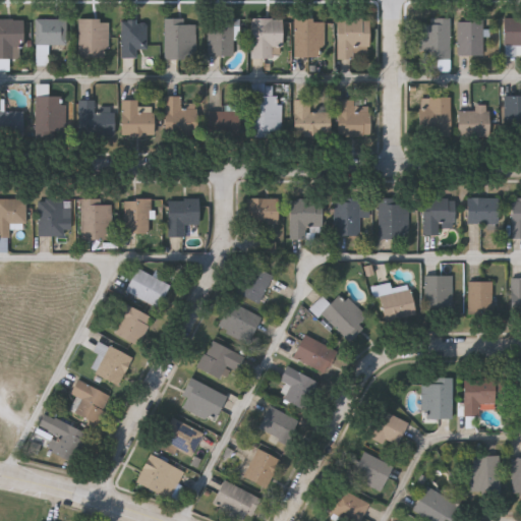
[(233,55),(208,55),(208,16),(233,16),(233,55)]
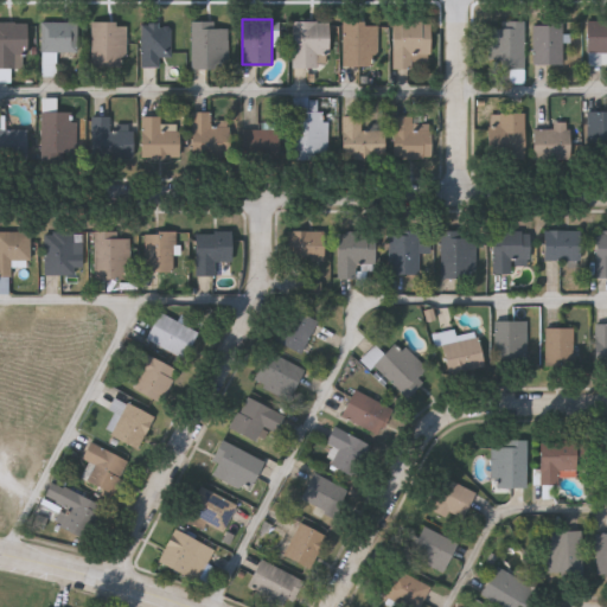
[(606,52),(600,52),(600,62),(587,62),(587,19),(606,19),(606,52)]
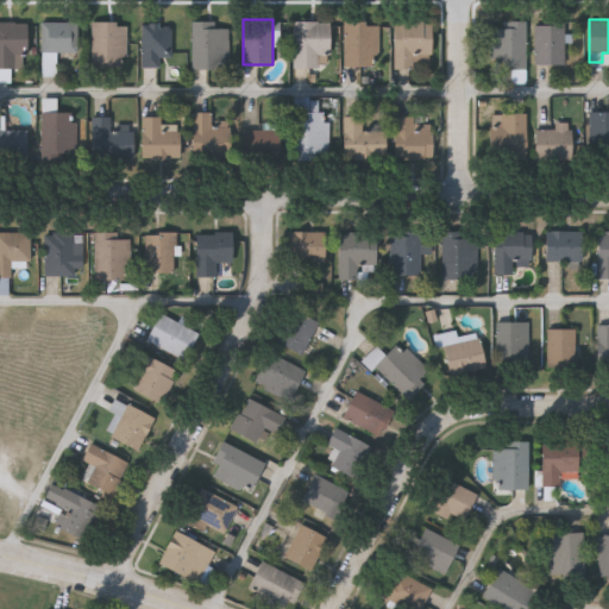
[(0,20),(26,20),(26,67),(0,67),(0,20)]
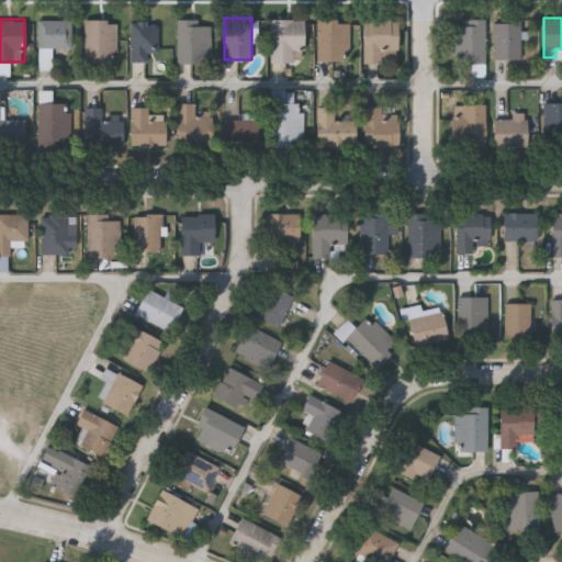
[(40,59),(40,19),(70,19),(70,46),(48,46),(48,59),(40,59)]
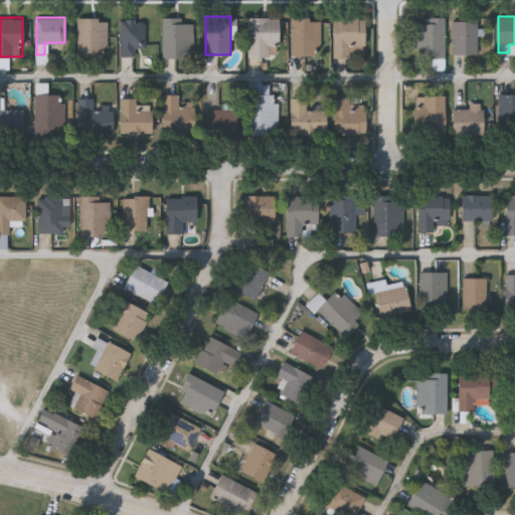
[(77,17),(108,17),(108,54),(77,54),(77,17)]
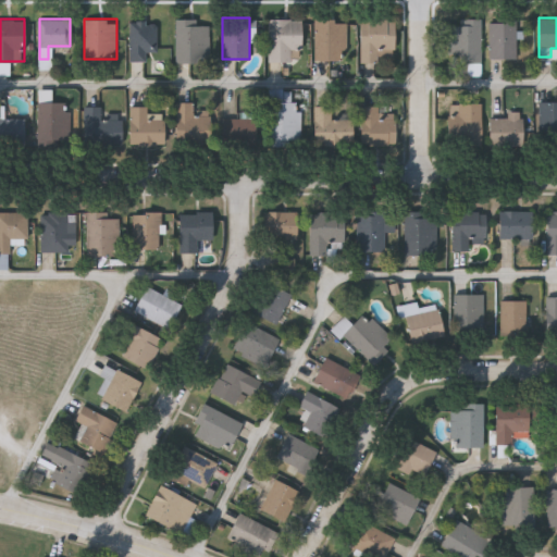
[(301,19),(301,61),(268,61),(268,19),(301,19)]
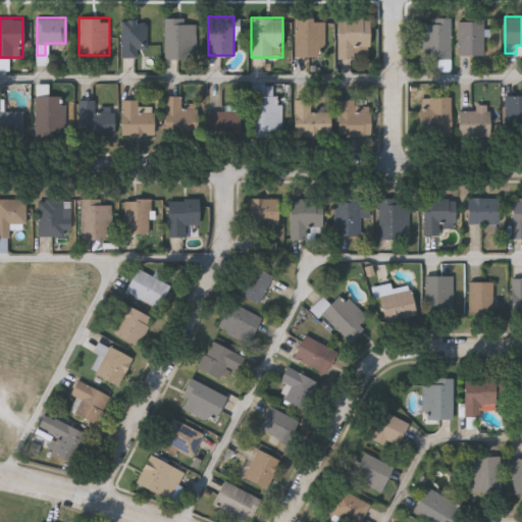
[(295,17),(325,17),(325,55),(295,55),(295,17)]
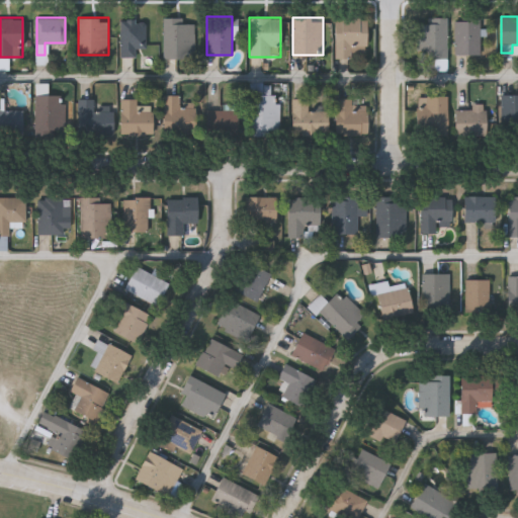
[(367,17),(367,45),(351,45),(351,57),(334,57),(334,17),(367,17)]
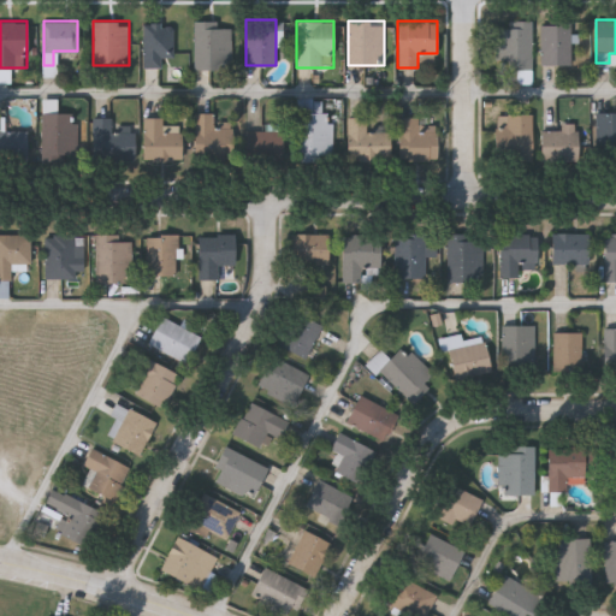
[(532,21),(532,69),(497,69),(497,27),(508,27),(508,21),(532,21)]
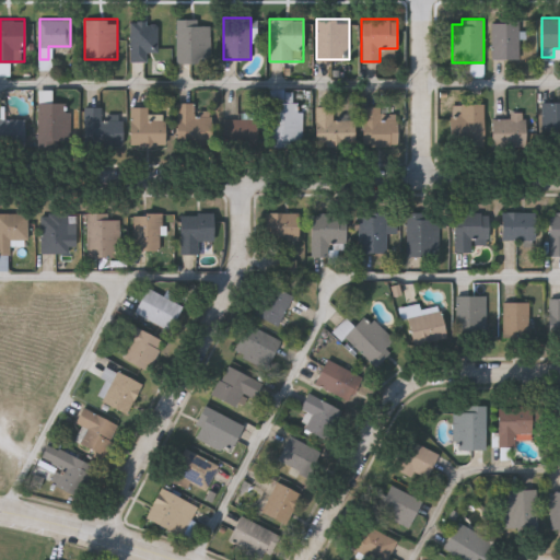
[(177,20),(210,20),(210,62),(177,62),(177,20)]
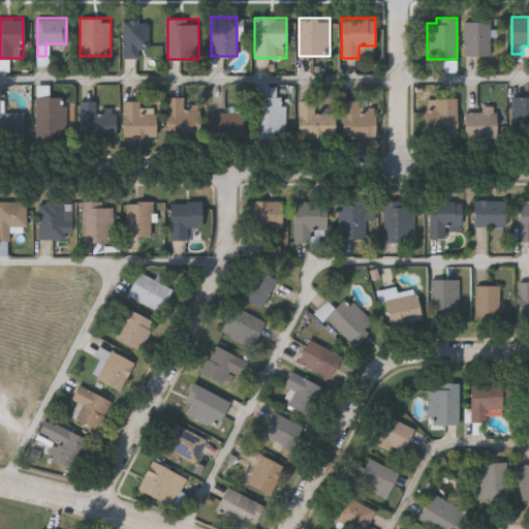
[(139,58),(123,58),(123,20),(149,20),(149,49),(139,49),(139,58)]
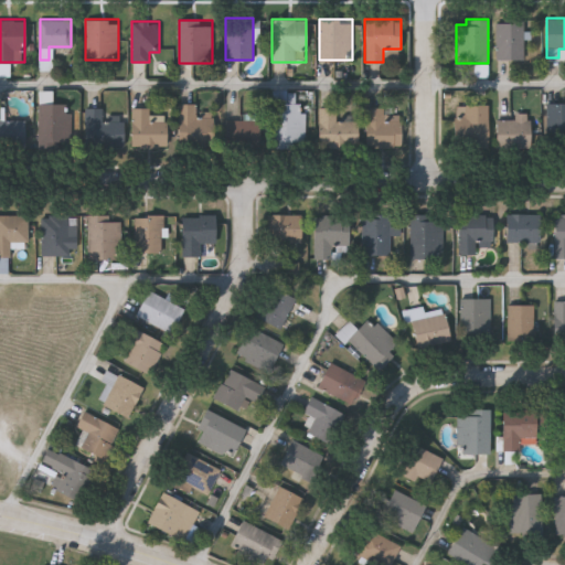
[(524,60),(498,60),(498,21),(524,21),(524,60)]
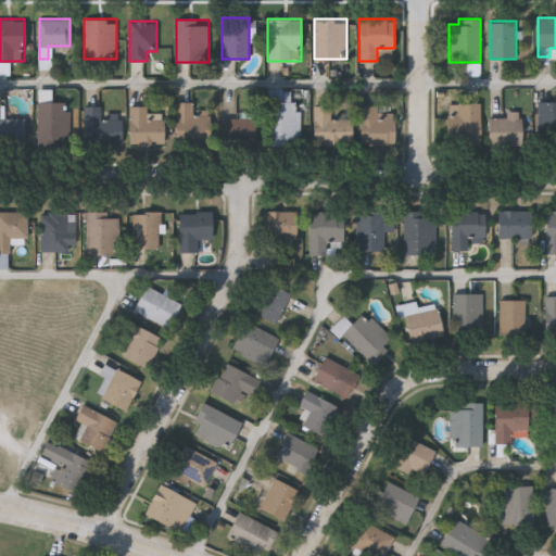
[(268,144),(268,100),(301,100),(301,144),(268,144)]
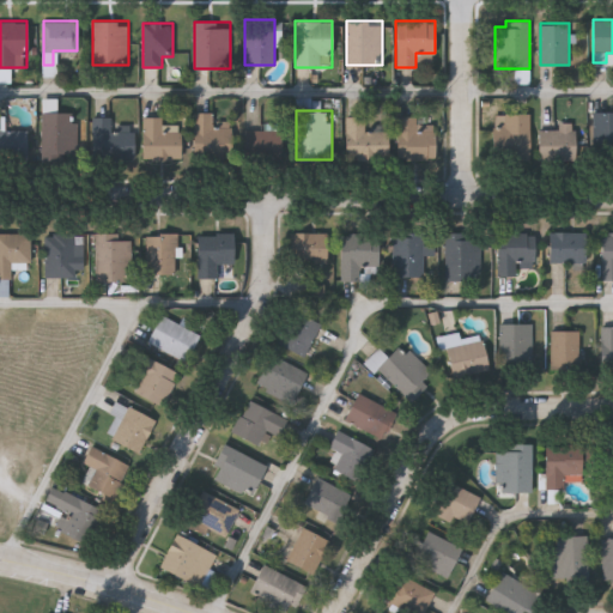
[(612,152),(594,152),(594,111),(612,111),(612,152)]
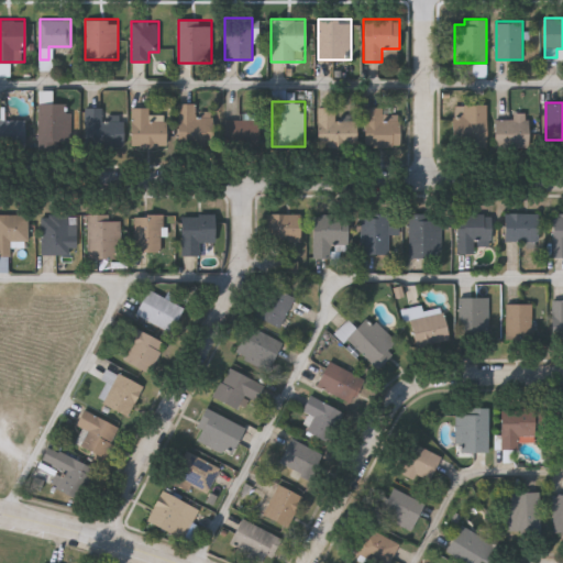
[(37,103),(70,103),(70,144),(37,144),(37,103)]
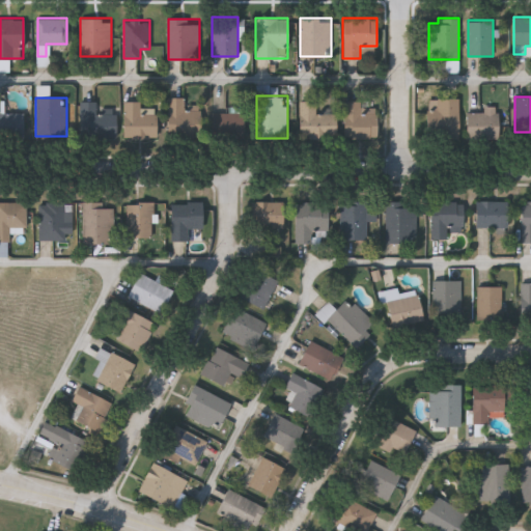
[(185,98),(185,105),(200,105),(200,134),(168,134),(168,98),(185,98)]
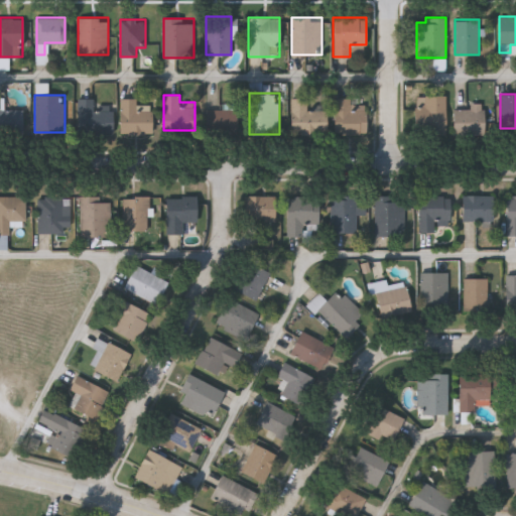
[(445,95),(445,134),(417,134),(417,95),(445,95)]
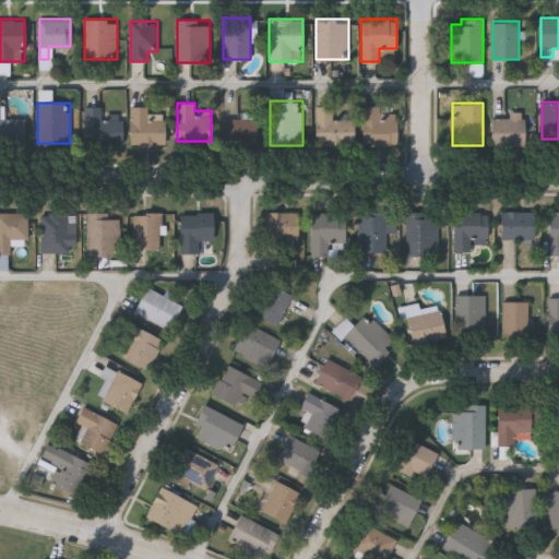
[(165,143),(130,143),(130,106),(147,106),(147,114),(165,114),(165,143)]
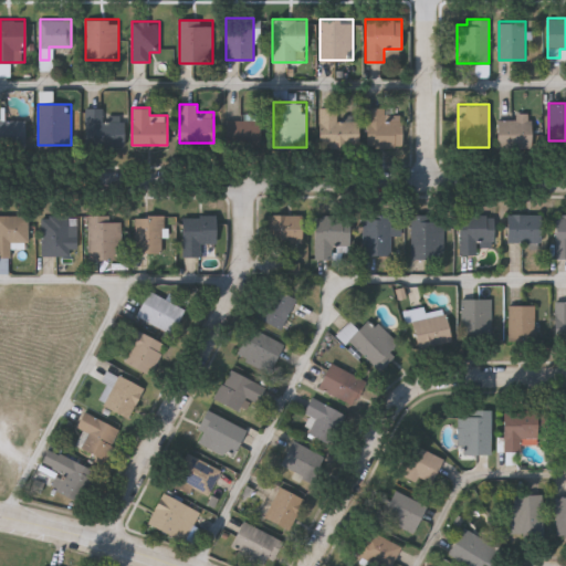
[(320,147),(320,107),(337,107),(337,119),(358,119),(358,147),(320,147)]
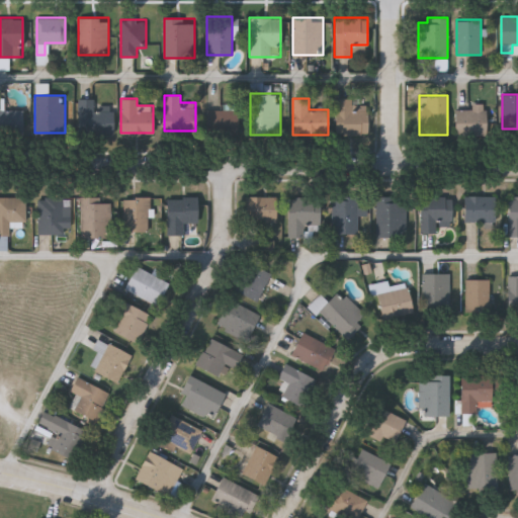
[(353,98),(353,107),(367,107),(367,135),(336,135),(336,98),(353,98)]
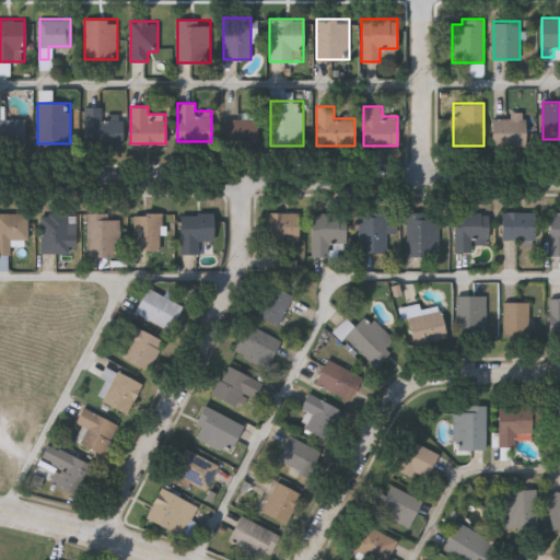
[(124,143),(84,143),(84,107),(102,107),(102,120),(124,120),(124,143)]
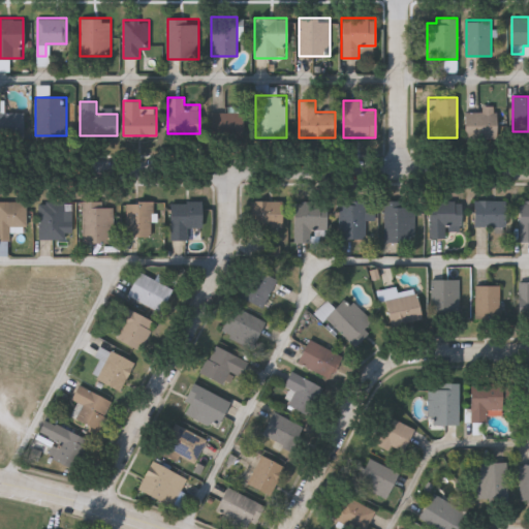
[(24,137),(0,137),(0,103),(3,103),(3,112),(24,112),(24,137)]
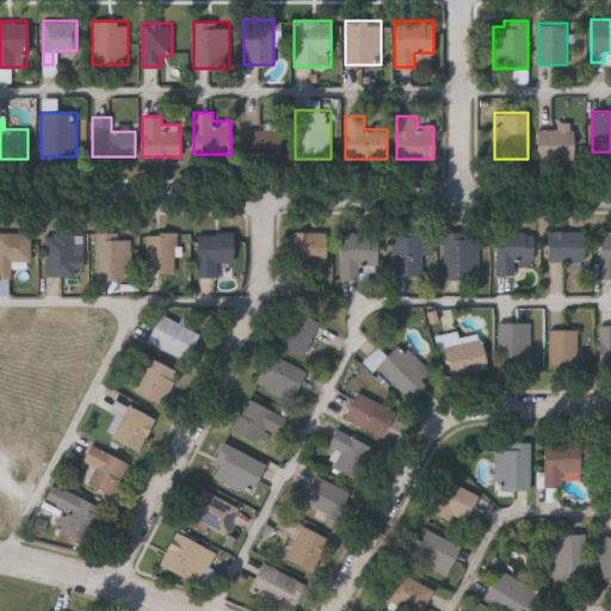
[(537,159),(537,129),(557,129),(557,122),(573,122),(573,159),(537,159)]
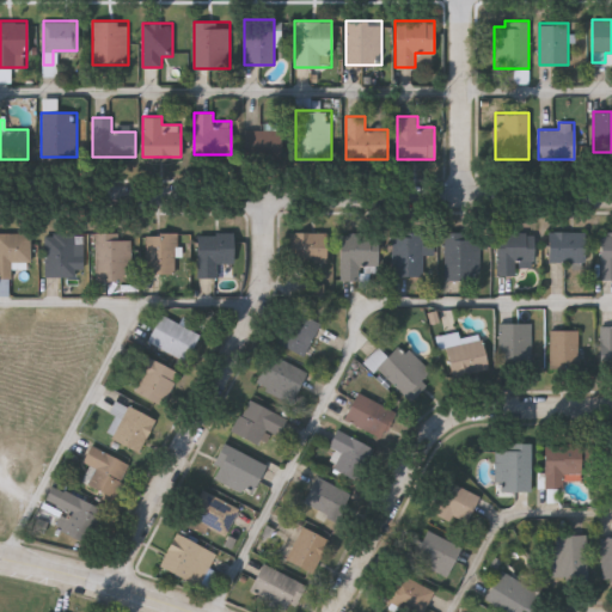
[(281,160),(246,160),(245,129),(281,129),(281,160)]
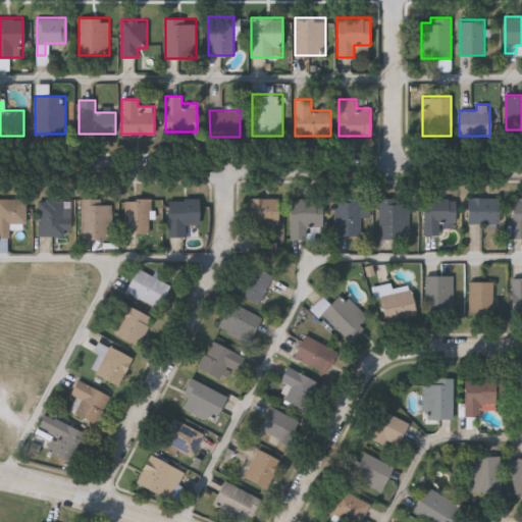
[(379,238),(379,197),(409,197),(409,238),(379,238)]
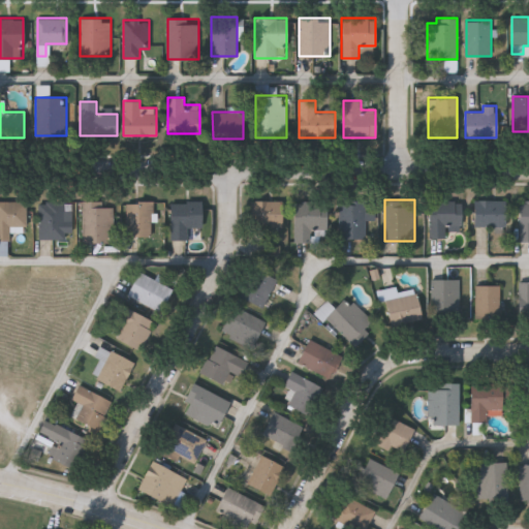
[(429,237),(429,200),(462,199),(462,224),(445,224),(445,237),(429,237)]
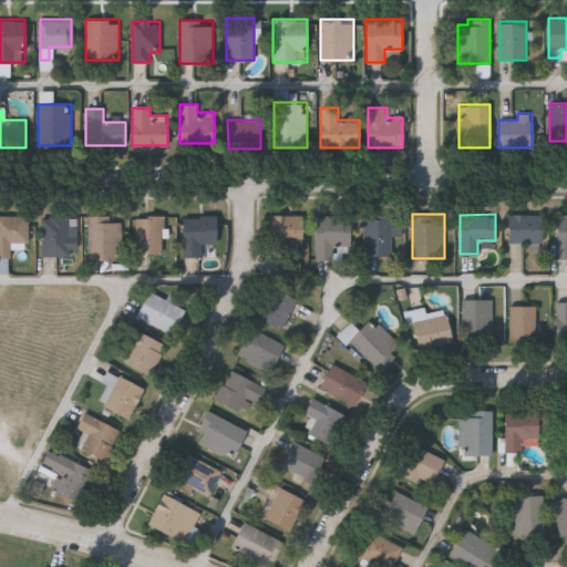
[(542,214),(542,243),(508,243),(508,214),(542,214)]
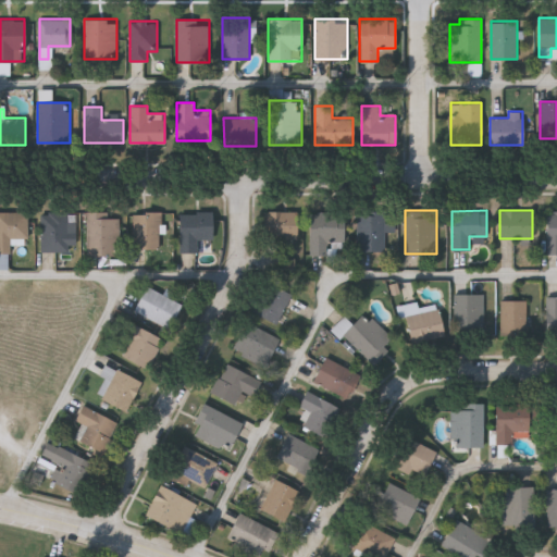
[(297,211),(297,238),(263,238),(263,211),(297,211)]
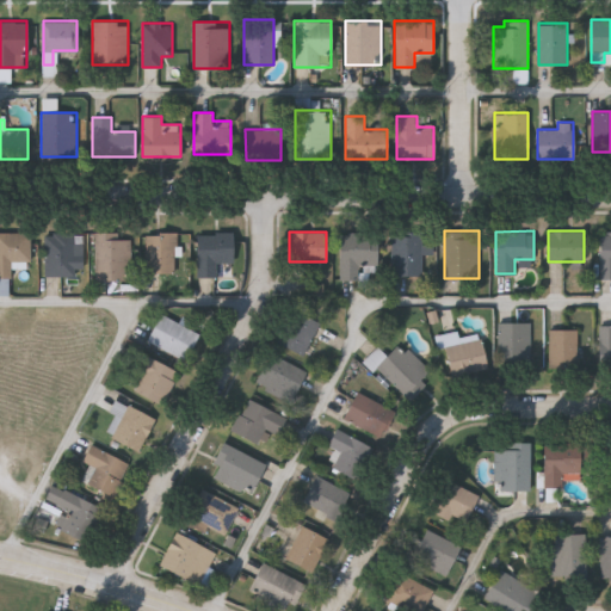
[(393,275),(393,232),(421,232),(421,275),(393,275)]
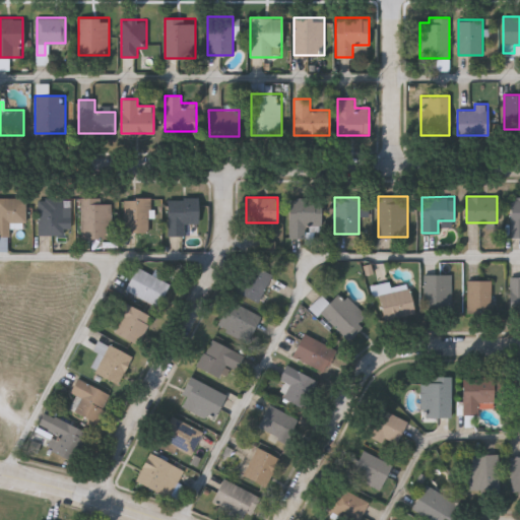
[(0,198),(25,198),(25,226),(9,226),(9,238),(0,238),(0,198)]
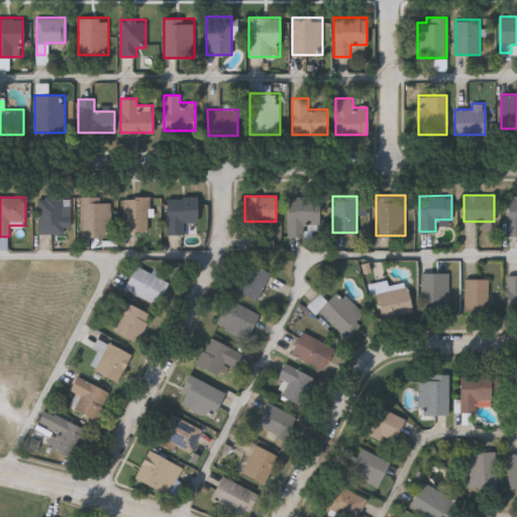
[(37,197),(70,197),(70,232),(37,232),(37,197)]
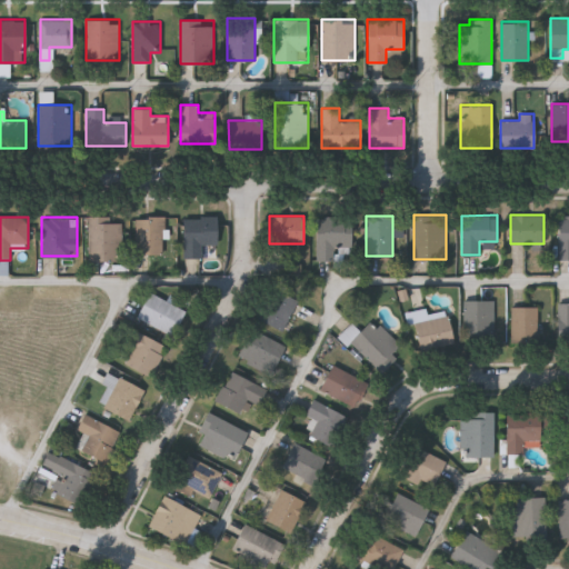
[(91,260),(91,217),(122,217),(122,260),(91,260)]
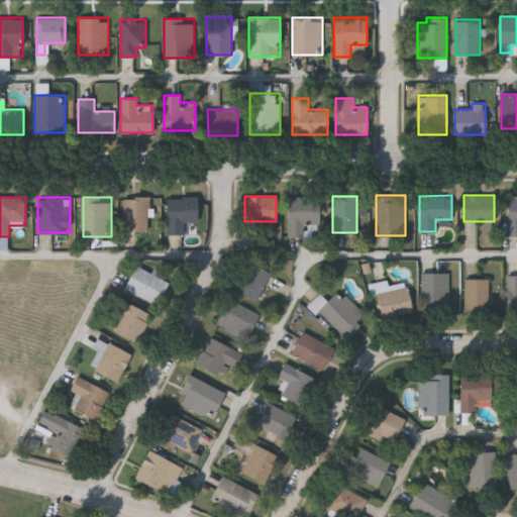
[(123,230),(123,197),(148,197),(148,230),(123,230)]
